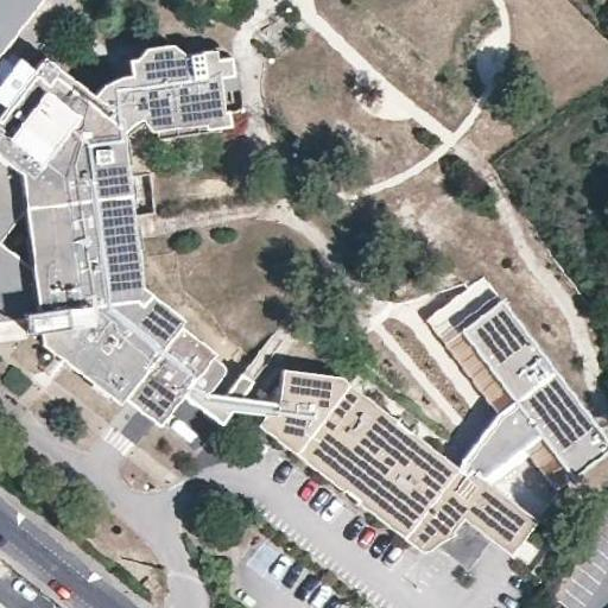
[(38,335),(40,347),(50,355),(54,350),(69,362),(65,367),(118,406),(122,400),(145,371),(181,397),(189,386),(202,396),(210,396),(210,394),(221,379),(220,372),(211,363),(214,360),(179,331),(184,327),(143,293),(119,122),(88,99),(40,61),(31,74),(17,63),(7,74),(0,83),(0,49),(38,0),(0,0),(0,108),(2,111),(0,113),(0,320),(24,318),(25,336),(38,335)]
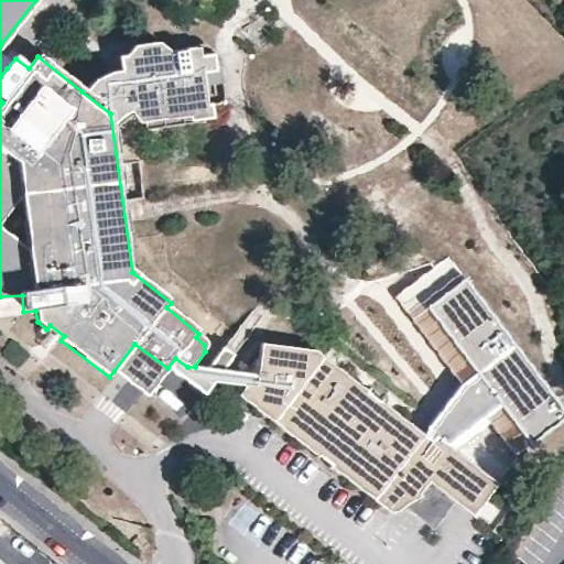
[(106,73),(93,79),(82,91),(110,114),(132,109),(142,121),(217,114),(216,99),(210,99),(207,68),(218,65),(217,53),(205,52),(204,43),(170,47),(163,41),(137,44),(131,52),(123,51),(125,71),(106,73)]
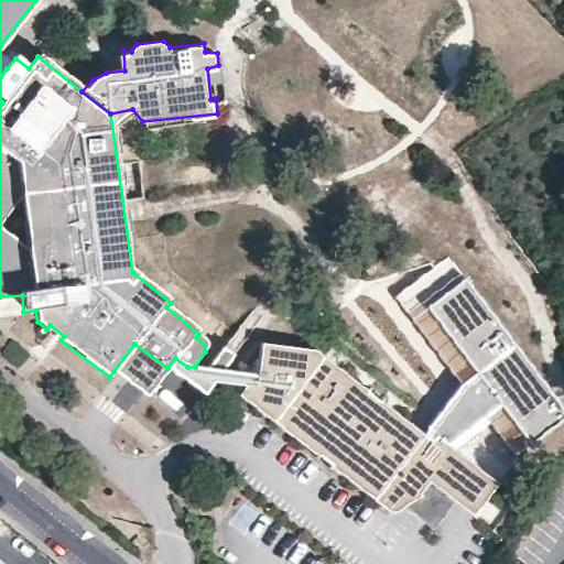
[(528,449),(563,423),(563,404),(556,394),(553,384),(534,359),(518,336),(503,342),(490,306),(466,274),(481,262),(466,241),(456,245),(394,291),(415,321),(441,355),(446,368),(436,355),(455,402),(464,415),(479,409),(513,455),(528,449)]
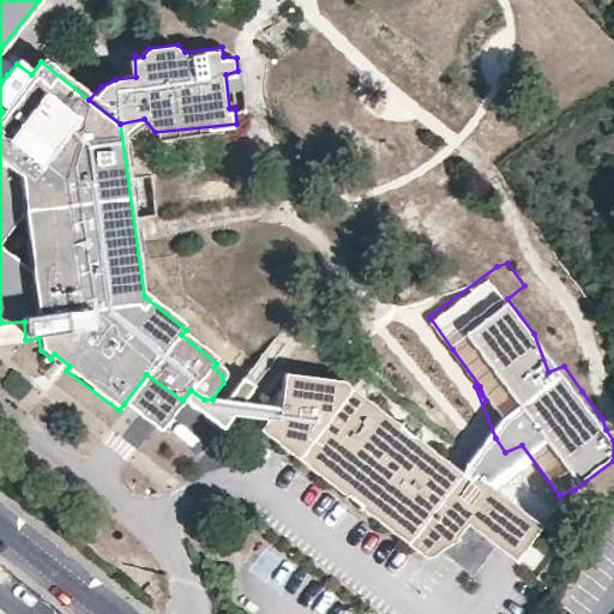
[(439,344),(413,359),(428,387),(455,373),(439,344)]
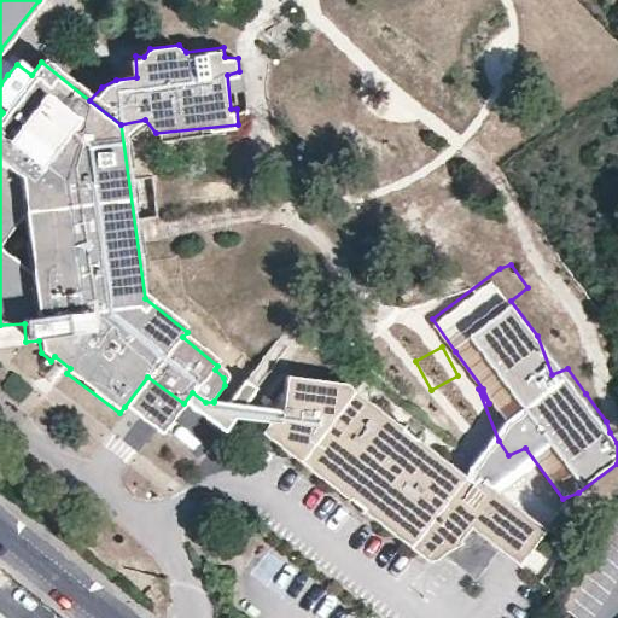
[(456,374),(432,401),(460,426),(484,398),(456,374)]
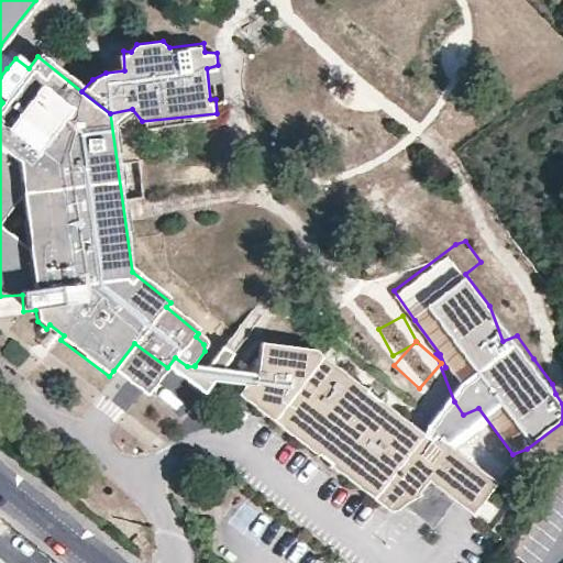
[(167,367),(134,343),(113,371),(145,396),(167,367)]
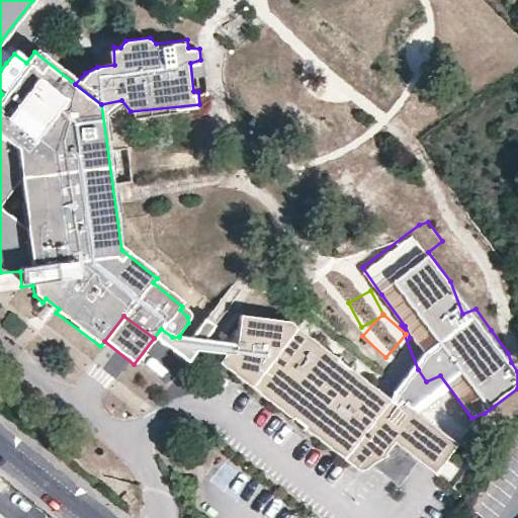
[(391,400),(290,321),(240,317),(235,345),(233,355),(225,354),(224,355),(218,363),(358,475),(370,466),(387,455),(384,453),(394,443),(417,461),(434,476),(457,445),(401,401),(395,408),(387,403),(391,400)]
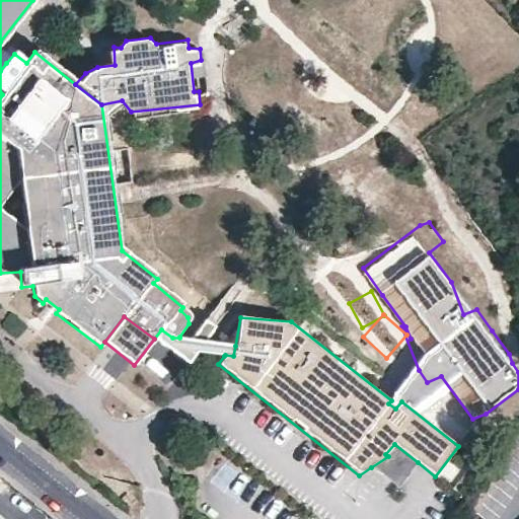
[(233,356),(235,346),(179,337),(179,338),(172,338),(161,329),(154,339),(187,363),(195,352),(224,356),(225,355),(233,356)]
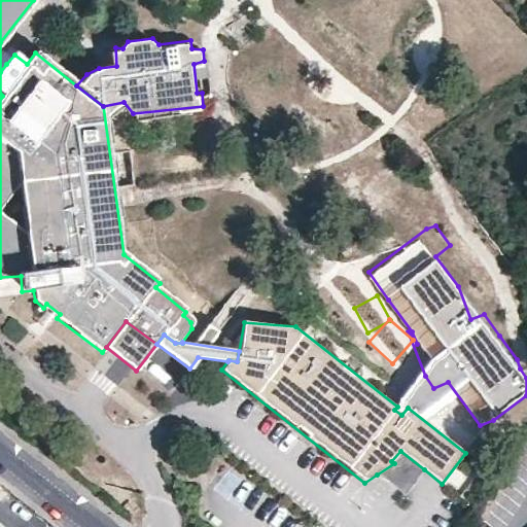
[(424,469),(400,451),(391,461),(394,463),(377,475),(405,495),(424,469)]
